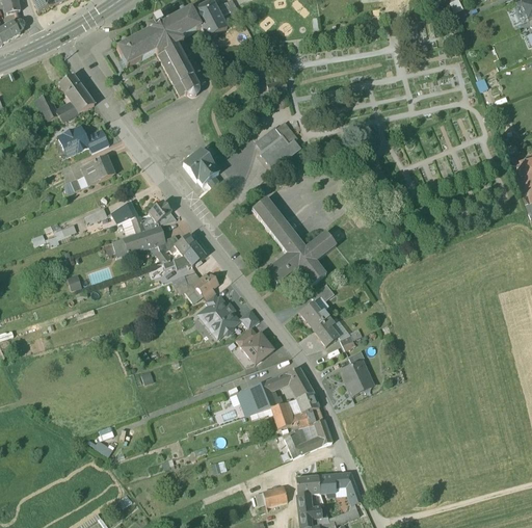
[(2,0),(6,12),(19,9),(17,0),(2,0)]
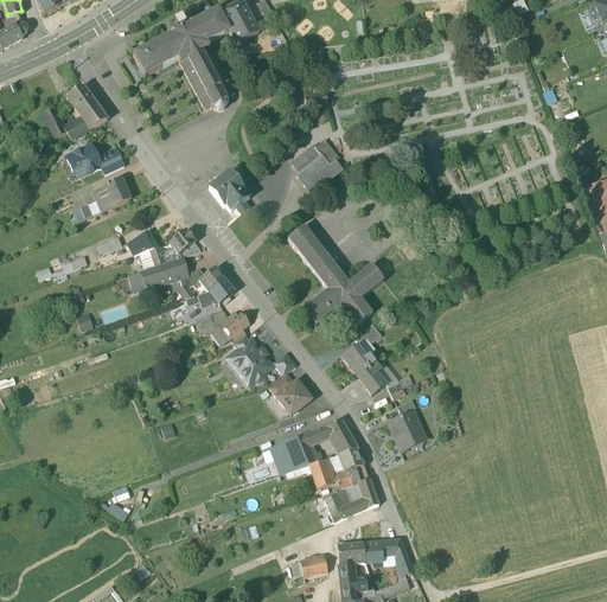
[(37,0),(43,13),(63,4),(62,0),(37,0)]
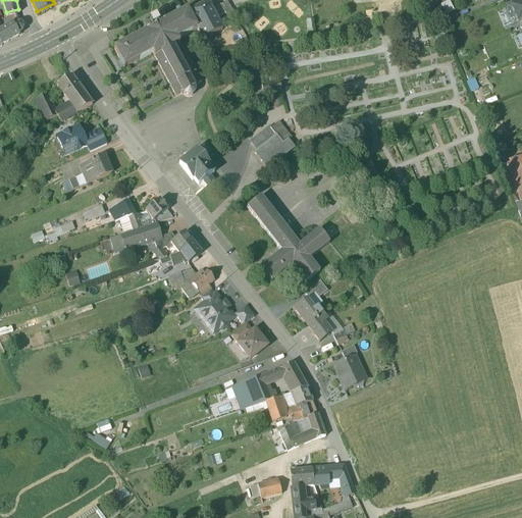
[(208,0),(189,10),(197,27),(203,38),(222,28),(216,16),(211,7),(208,0)]
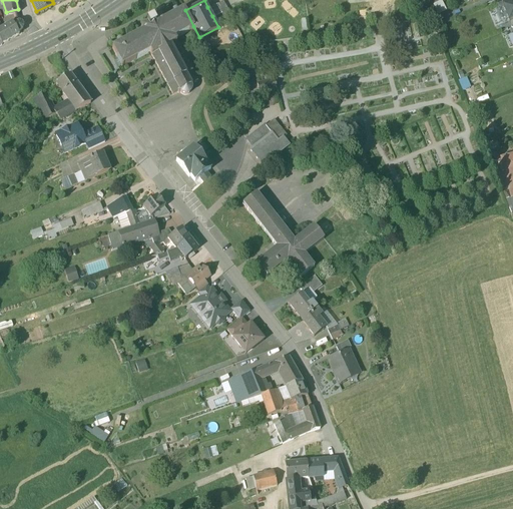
[(508,0),(503,3),(509,18),(512,16),(512,0),(508,0)]
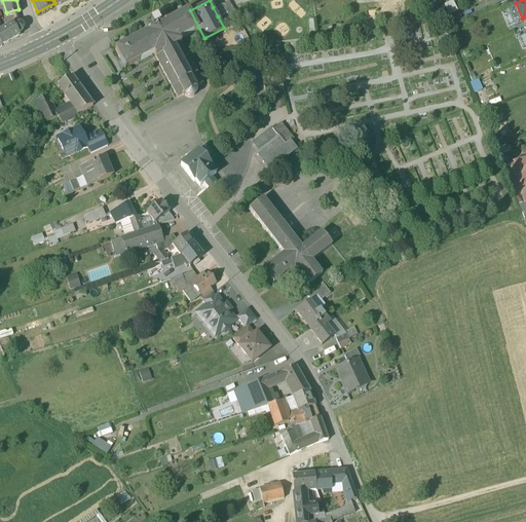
[(223,2),(222,3),(226,11),(230,16),(236,13),(232,5),(223,2)]
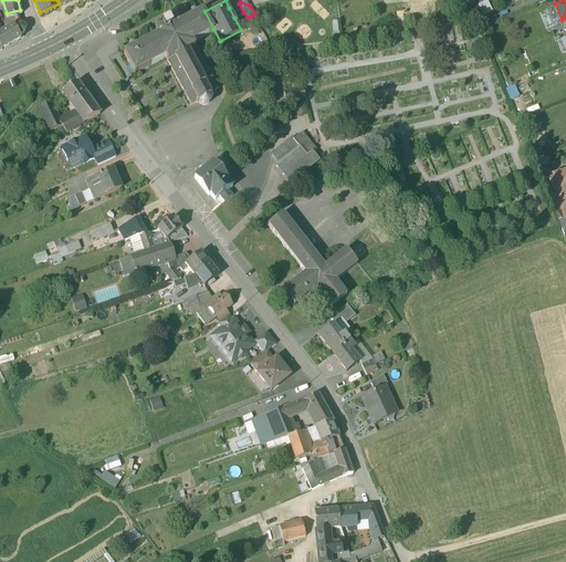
[(239,3),(229,8),(234,18),(243,12),(239,3)]
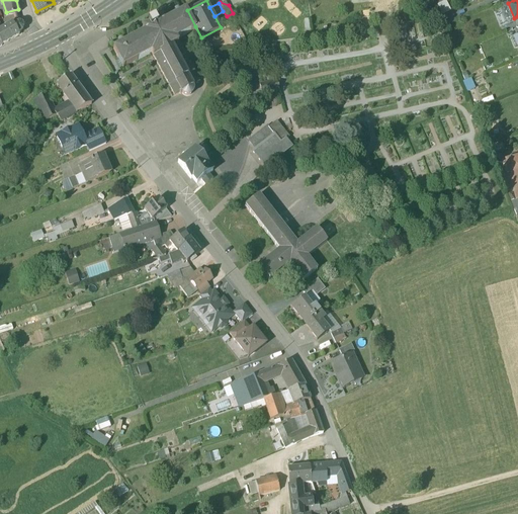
[(186,8),(164,19),(162,15),(142,26),(144,29),(113,46),(123,65),(152,50),(169,83),(167,84),(170,91),(173,89),(174,93),(180,90),(180,91),(182,90),(185,93),(190,92),(193,88),(192,84),(194,83),(193,83),(199,80),(176,36),(195,26),(187,10),(186,8)]
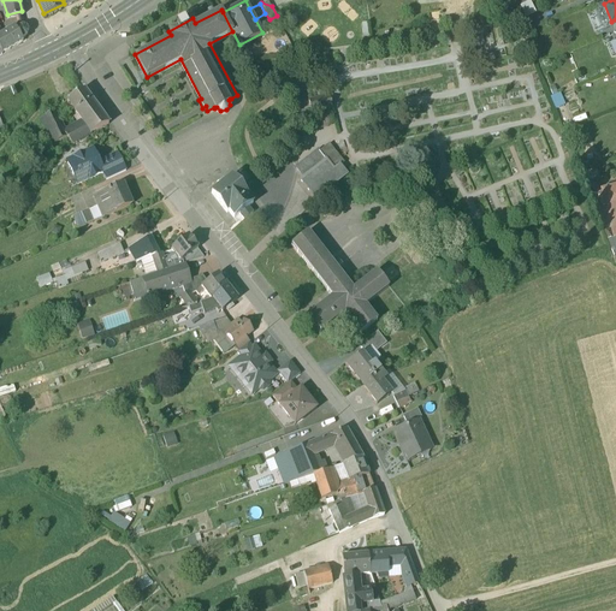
[(16,24),(0,33),(0,49),(23,37),(21,35),(23,34),(24,31),(25,30),(27,28),(27,27),(27,25),(25,25),(25,24),(23,24),(22,23),(19,24),(18,24),(18,25),(17,25),(16,24)]
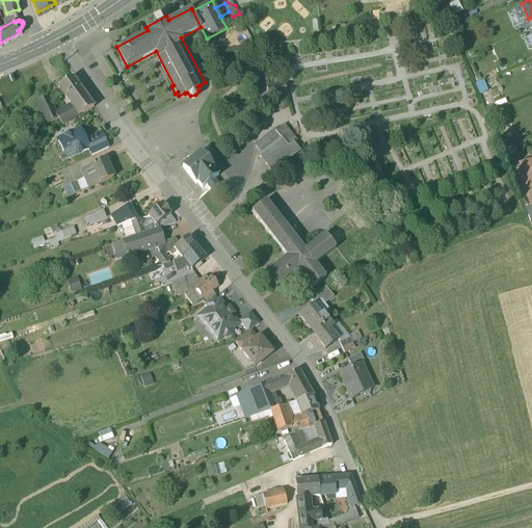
[(72,75),(58,85),(72,104),(78,113),(94,104),(72,75)]
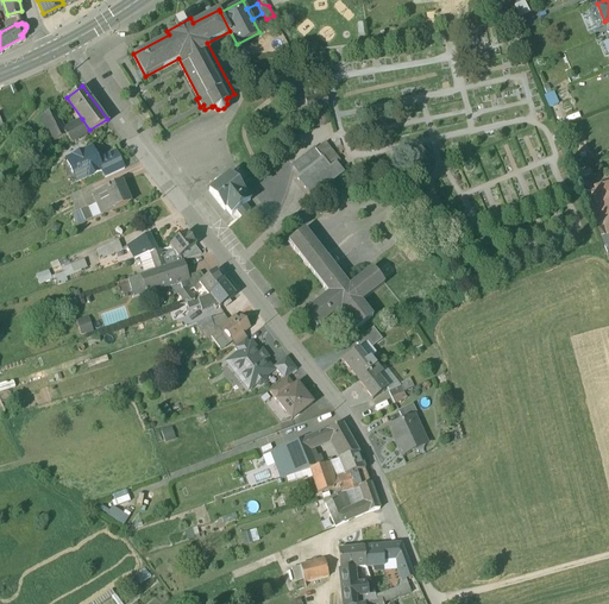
[(325,92),(303,95),(307,108),(327,104),(325,92)]
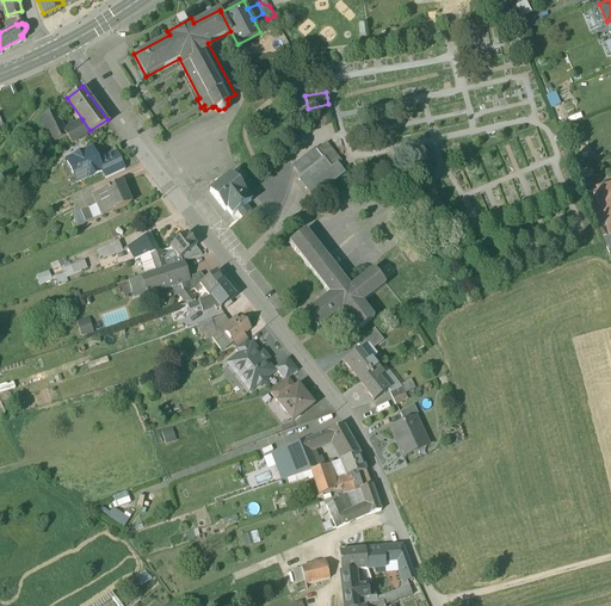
[(65,129),(54,107),(39,116),(53,141),(67,133),(65,129)]
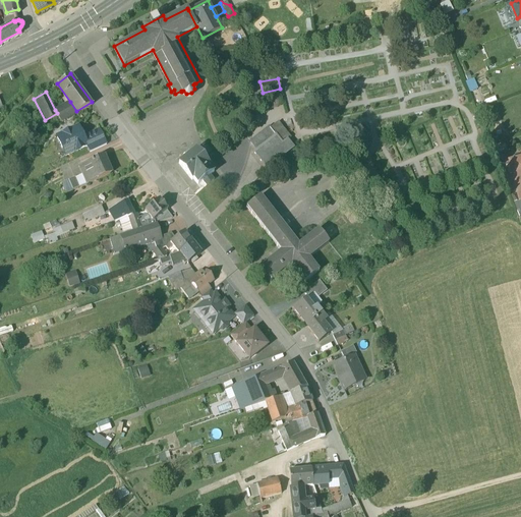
[(76,111),(70,102),(55,110),(57,113),(61,120),(76,111)]
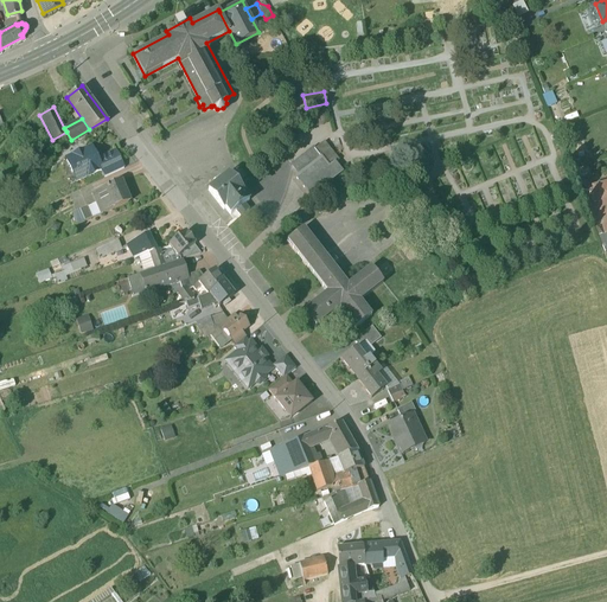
[(338,158),(323,139),(313,146),(327,165),(333,160),(334,160),(338,158)]
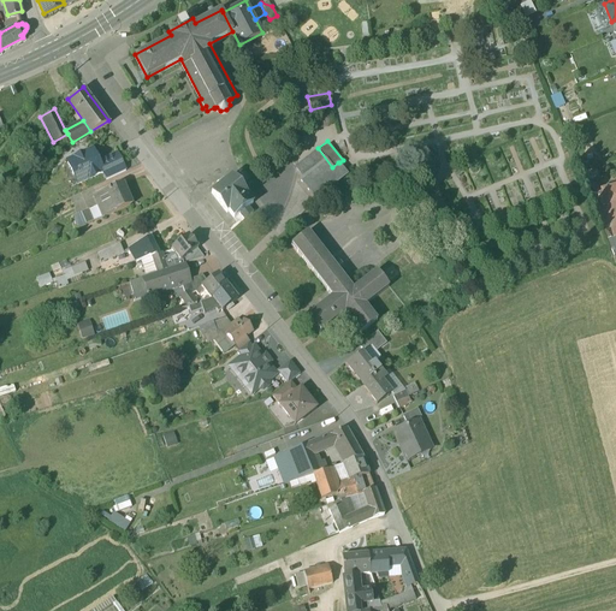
[(317,147),(295,164),(303,175),(300,177),(314,195),(326,187),(319,178),(332,167),(318,148),(317,147)]
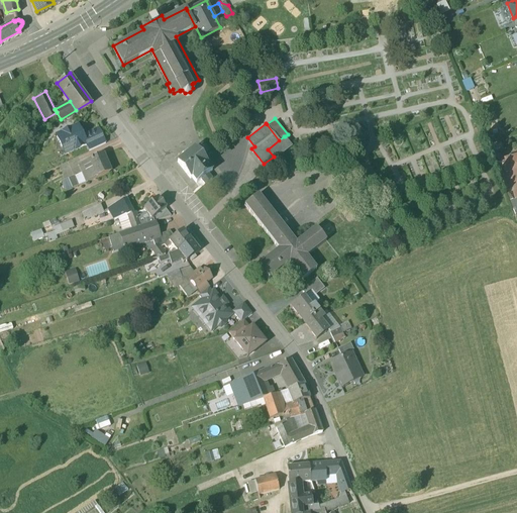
[(80,130),(78,126),(79,125),(78,125),(77,125),(77,124),(71,127),(70,127),(63,130),(63,131),(57,134),(65,152),(85,143),(89,148),(91,147),(88,141),(102,135),(98,126),(82,134),(80,131),(81,131),(81,130),(80,130)]
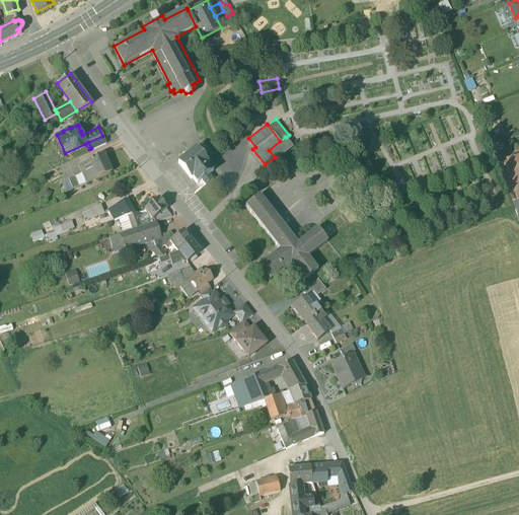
[(102,136),(88,142),(91,148),(105,141),(102,136)]
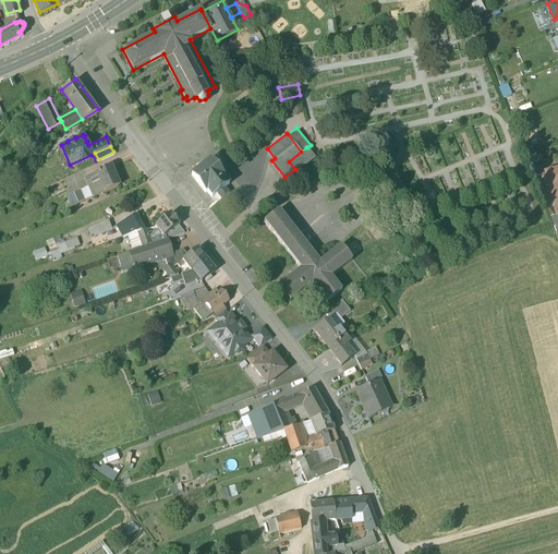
[(301,152),(289,161),(295,169),(313,155),(307,147),(306,147),(301,152)]
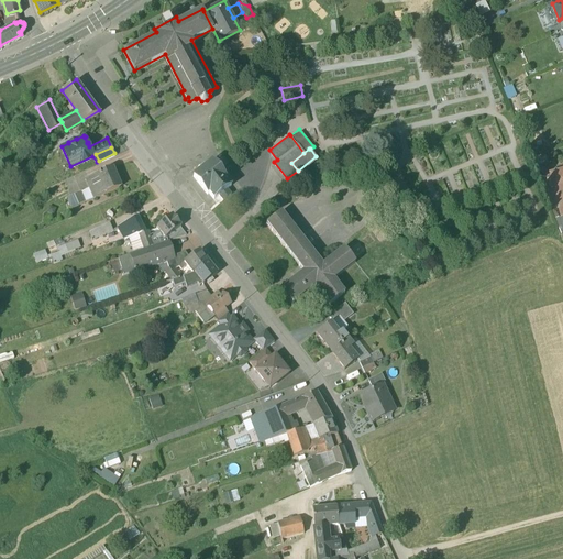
[(222,171),(212,160),(194,174),(208,192),(209,190),(213,197),(219,193),(227,187),(231,183),(227,177),(229,175),(223,170),(222,171)]
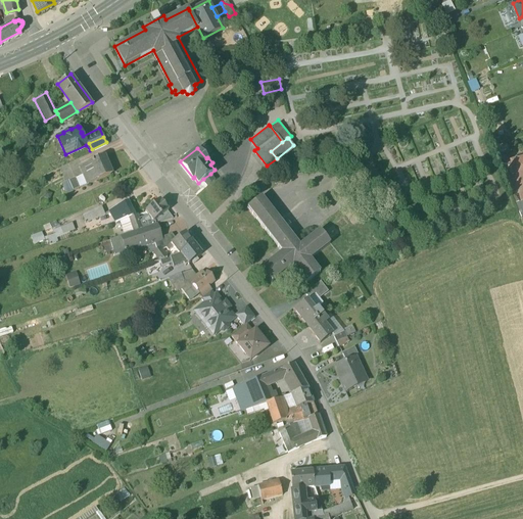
[(104,154),(83,163),(90,181),(108,173),(105,164),(107,163),(104,154)]
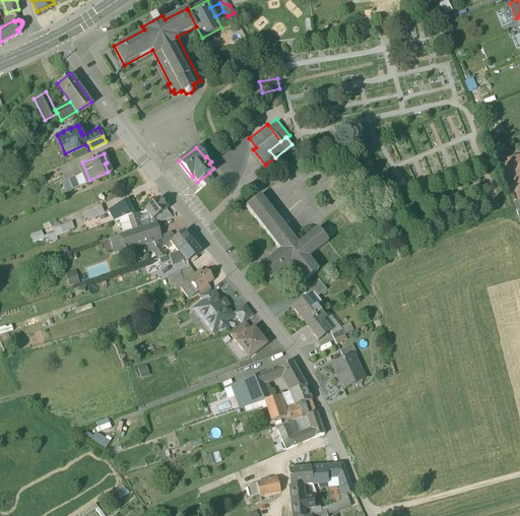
[(519,154),(508,158),(515,186),(518,185),(517,182),(519,180),(519,154)]
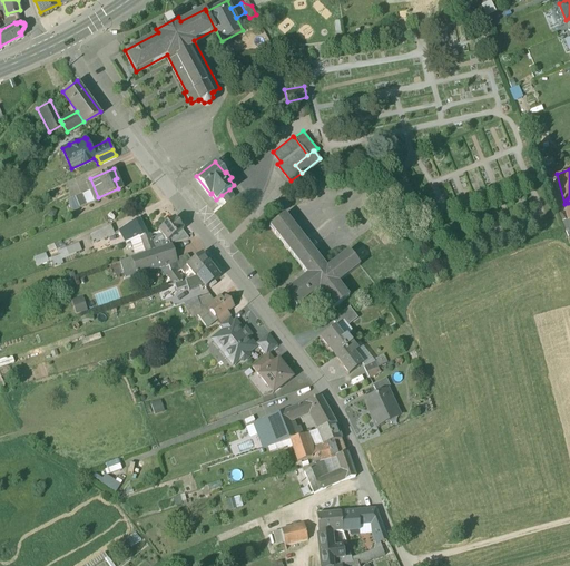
[(234,194),(229,189),(222,195),(225,201),(234,194)]
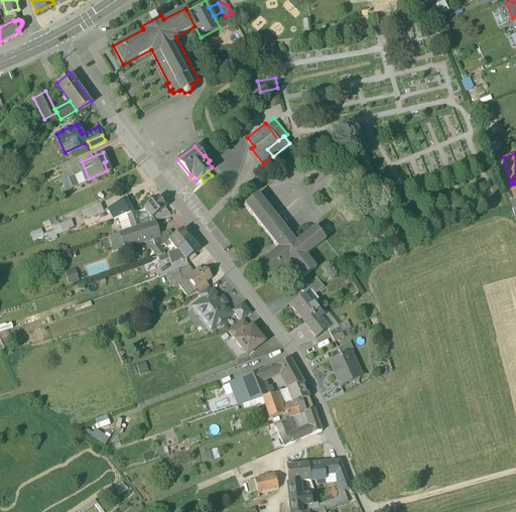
[(79,182),(75,173),(69,176),(73,185),(79,182)]
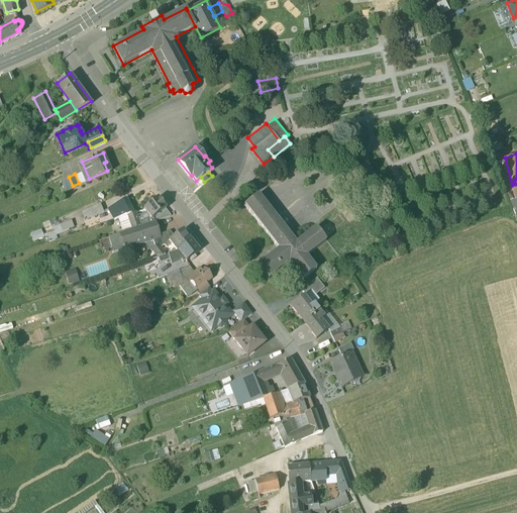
[(296,240),(257,192),(243,203),(278,246),(257,263),(268,276),(289,260),(302,277),(316,266),(306,253),(326,238),(315,224),(296,240)]
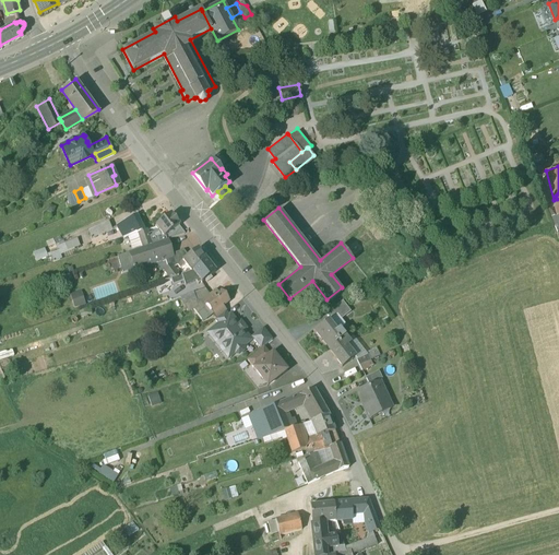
[(144,227),(137,212),(117,223),(123,235),(139,229),(144,227)]
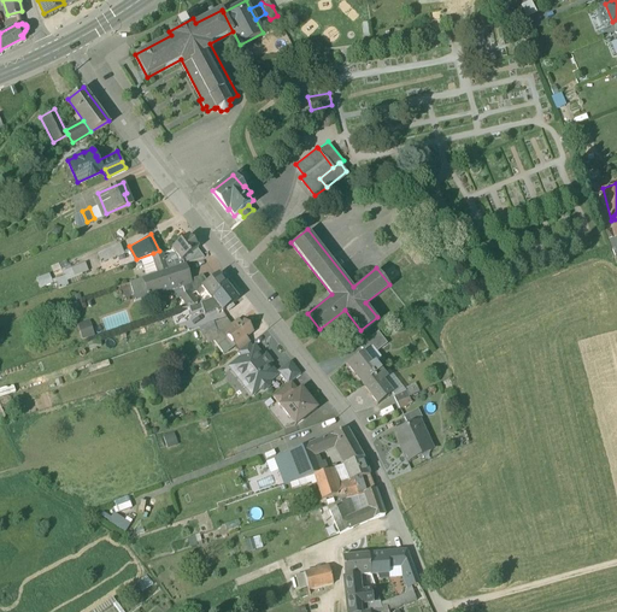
[(188,234),(172,246),(182,258),(198,246),(188,234)]
